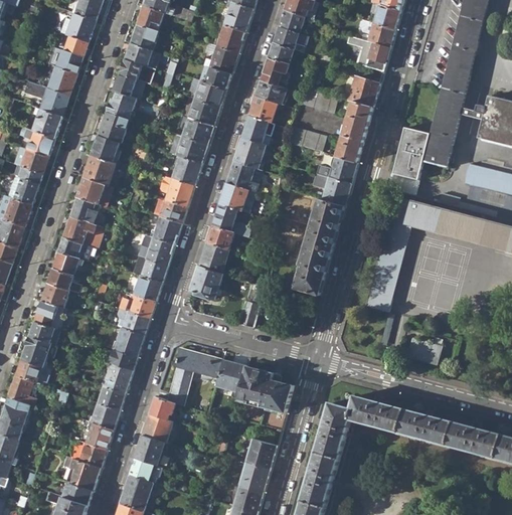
[(75,14),(94,21),(101,0),(77,0),(75,7),(77,8),(75,14)]
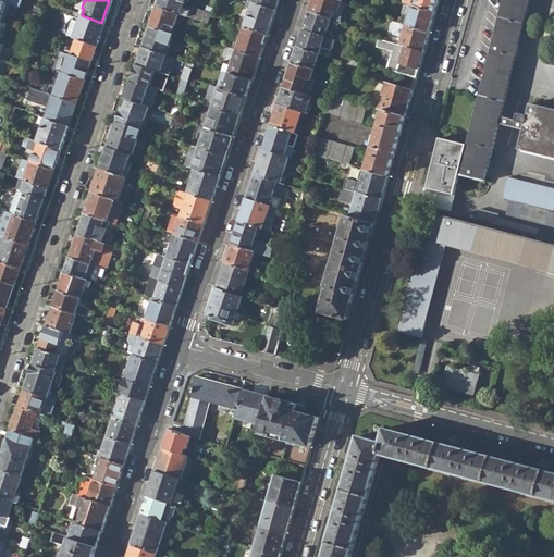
[(175,13),(184,16),(187,8),(181,5),(182,0),(156,0),(154,5),(175,13)]
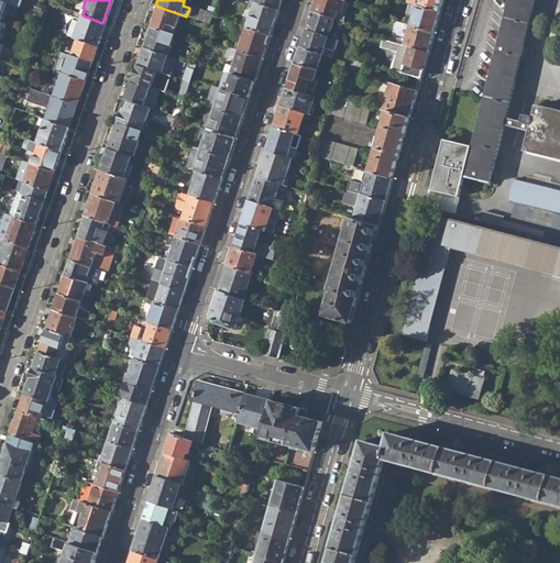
[(252,0),(252,2),(275,10),(277,0),(252,0)]
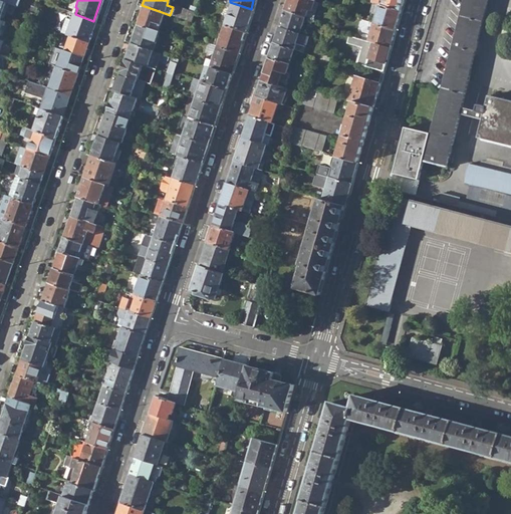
[(302,17),(303,17),(305,10),(309,11),(312,2),(306,0),(285,0),(282,11),(302,17)]
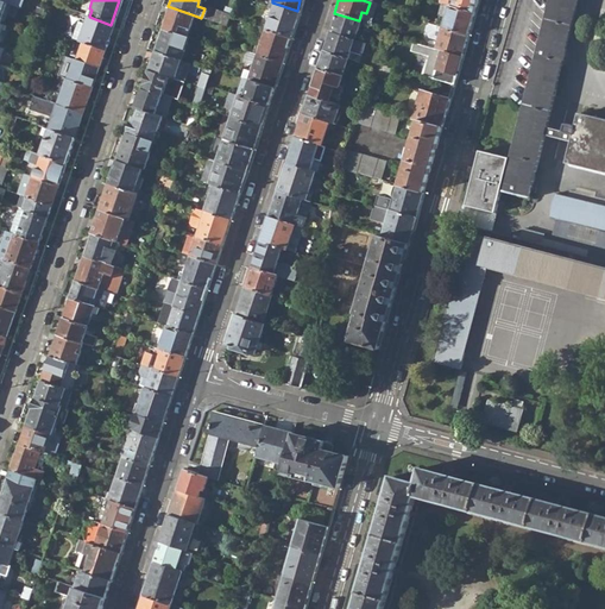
[(435,0),(435,4),(447,7),(471,14),(474,0),(435,0)]
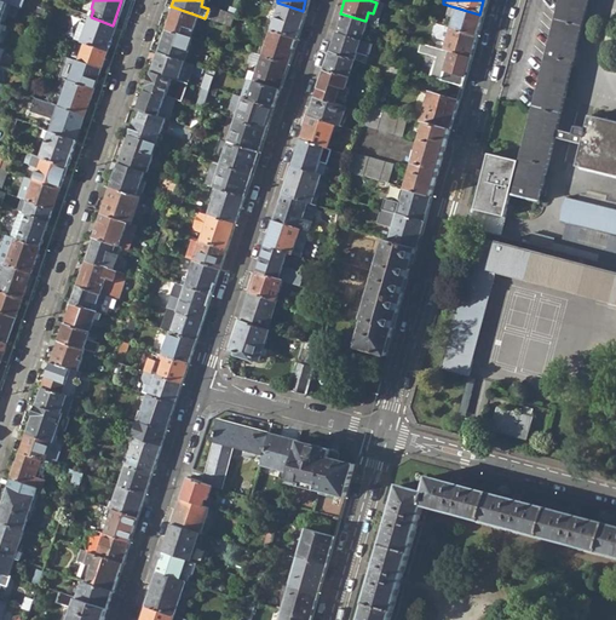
[(557,0),(516,160),(487,153),(472,208),(501,217),(507,194),(536,201),(587,0),(557,0)]
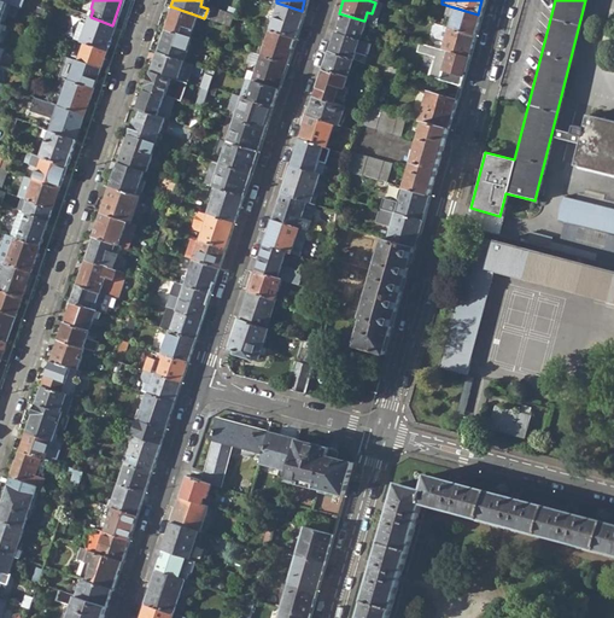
[(276,3),(267,30),(292,39),(302,11),(276,3)]
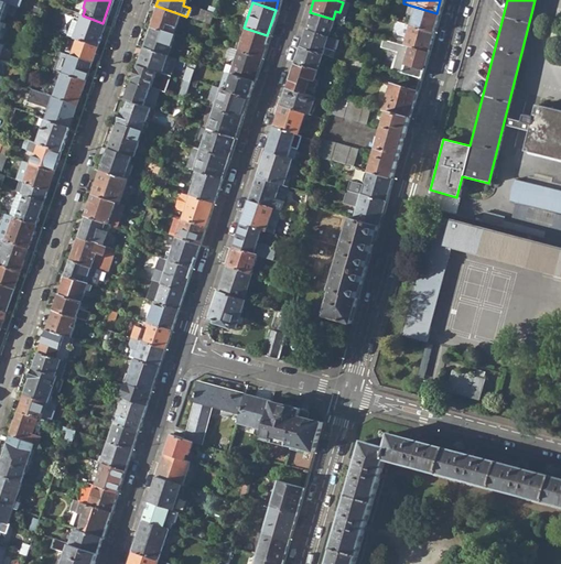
[(149,26),(171,34),(177,13),(155,6),(149,26)]
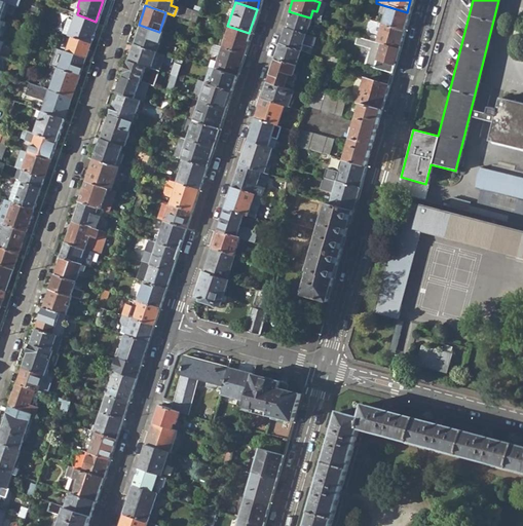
[(177,6),(177,7),(174,15),(193,23),(196,13),(177,6)]
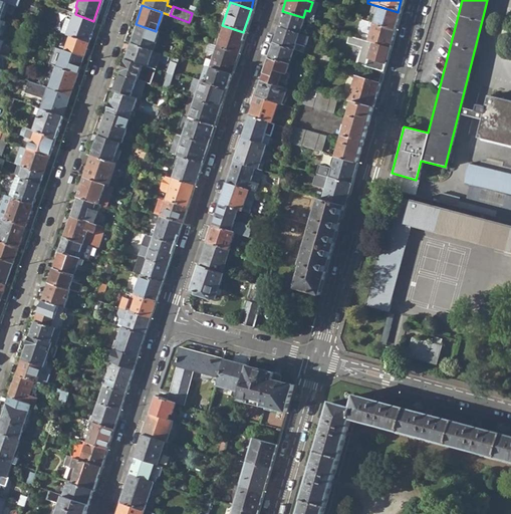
[(398,12),(377,6),(371,24),(393,30),(398,12)]
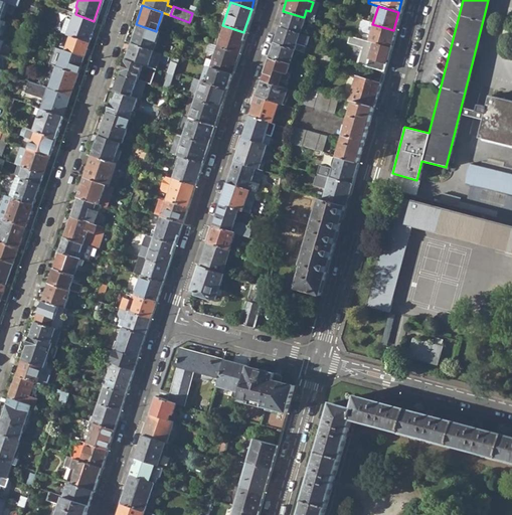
[(278,26),(298,33),(303,17),(283,11),(278,26)]
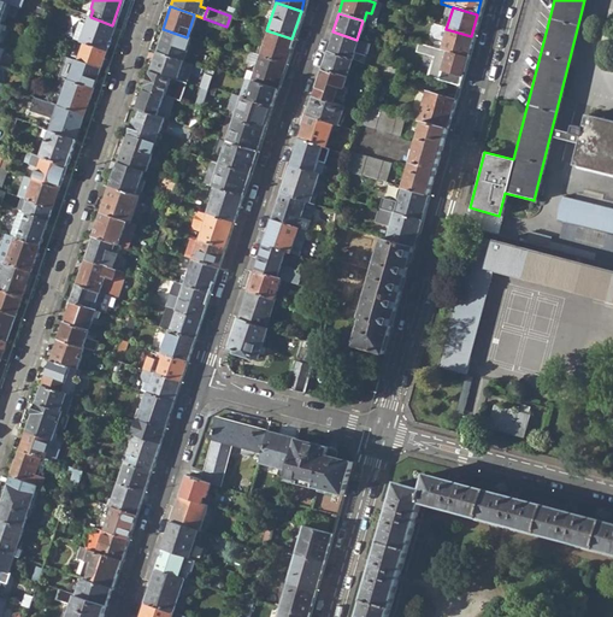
[(82,42),(104,51),(112,25),(90,17),(87,24),(78,22),(71,39),(82,42)]
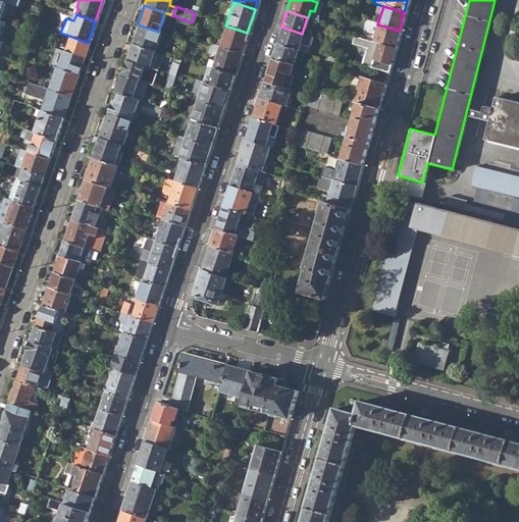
[(373,43),(394,49),(399,31),(377,24),(376,24),(362,19),(360,25),(363,33),(371,35),(369,42),(373,43)]
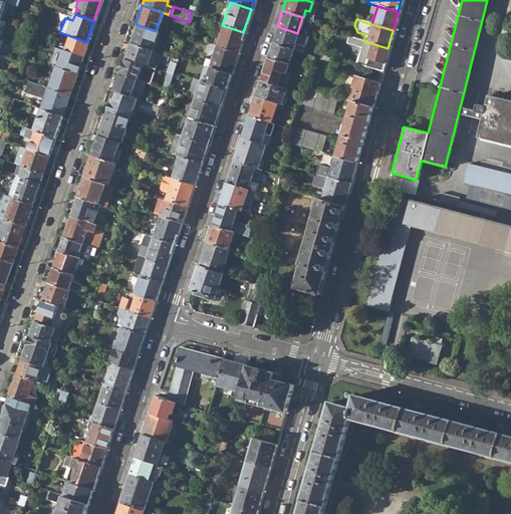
[(129,43),(151,50),(157,32),(156,31),(136,24),(129,43)]
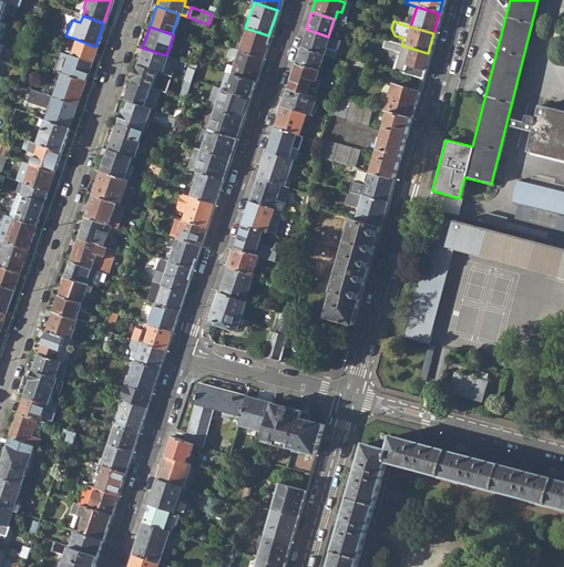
[(237,50),(260,58),(268,35),(245,28),(245,27),(237,50)]
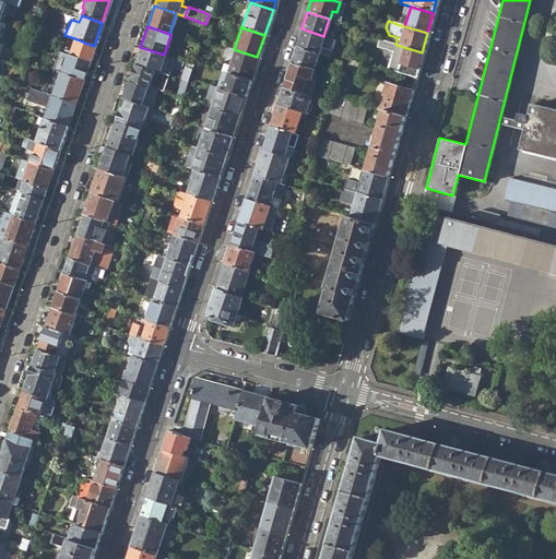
[(295,47),(317,54),(323,36),(302,28),(295,47)]
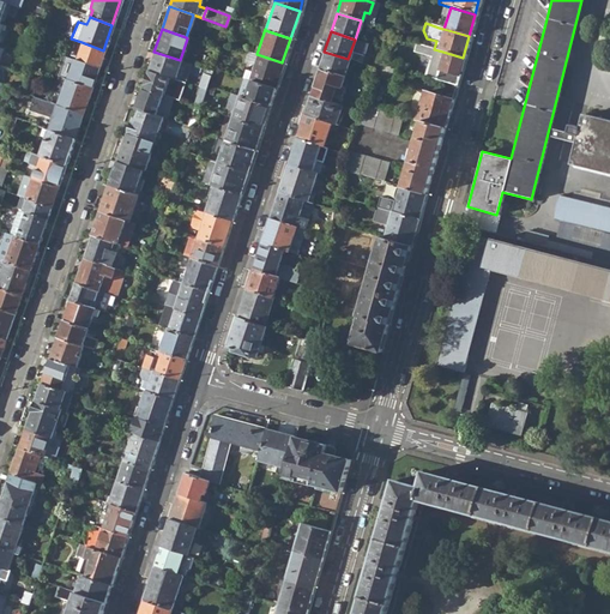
[(366,43),(355,40),(348,59),(360,64),(366,43)]
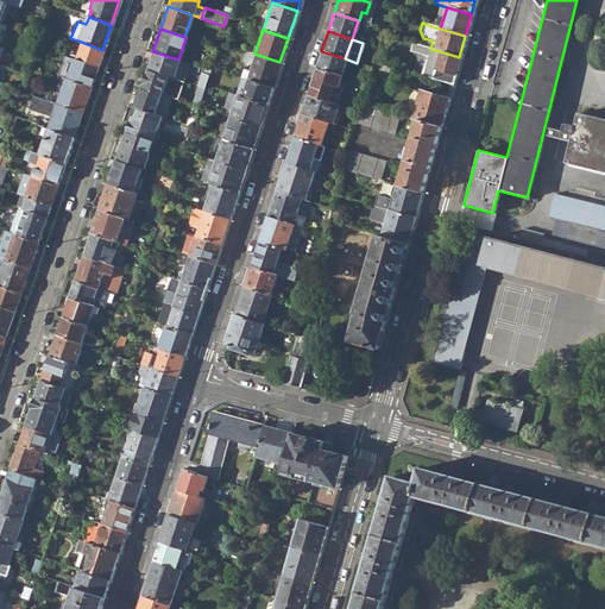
[(81,42),(74,61),(96,68),(102,50),(81,42)]
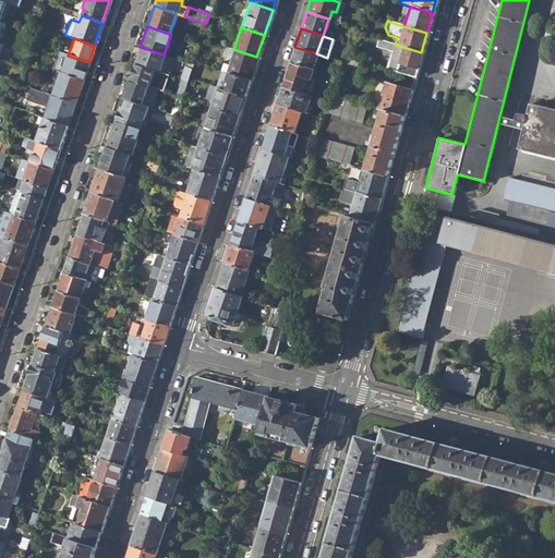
[(386,71),(413,79),(421,52),(399,46),(395,45),(377,39),(374,48),(390,52),(386,71)]
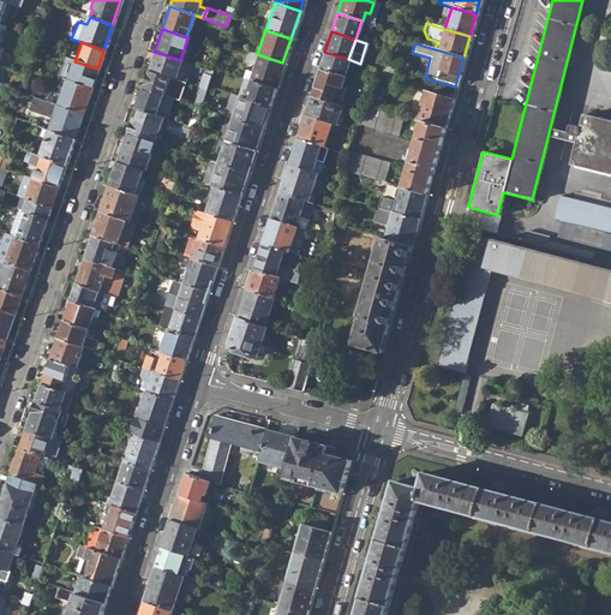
[(167,77),(174,79),(180,60),(154,52),(148,70),(167,77)]
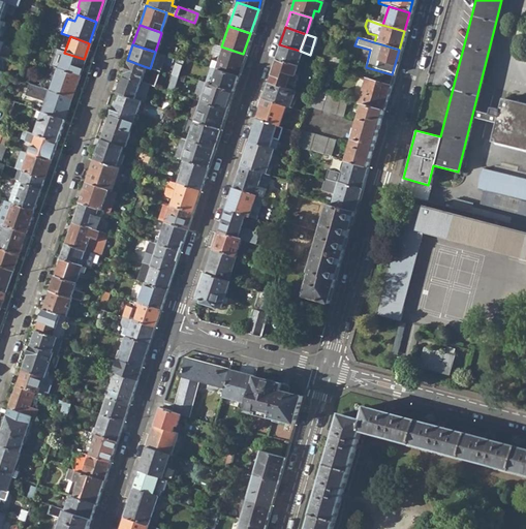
[(296,66),(300,51),(279,44),(274,59),(296,66)]
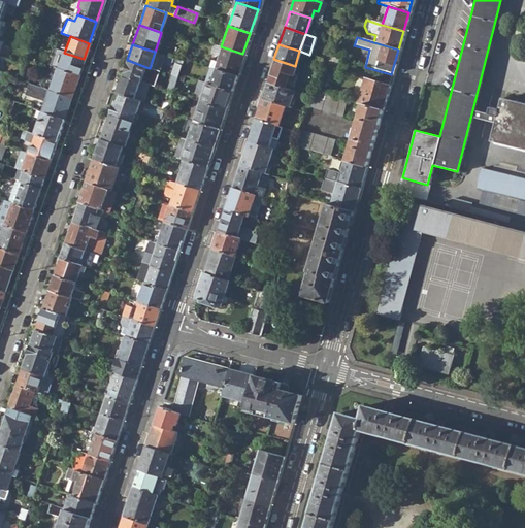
[(215,70),(235,76),(242,54),(221,46),(214,69),(215,70)]
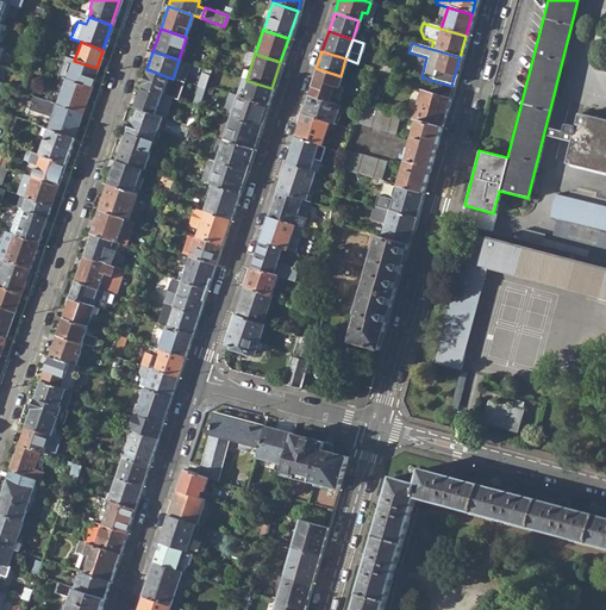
[(97,68),(74,61),(73,61),(61,56),(55,75),(64,79),(66,80),(89,88),(97,68)]
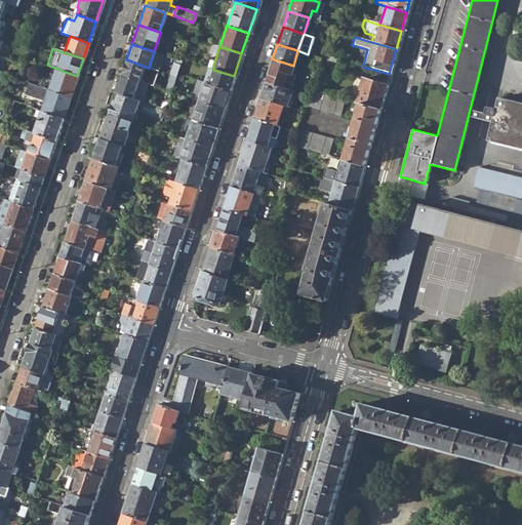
[(149,68),(157,70),(162,54),(154,51),(149,68)]
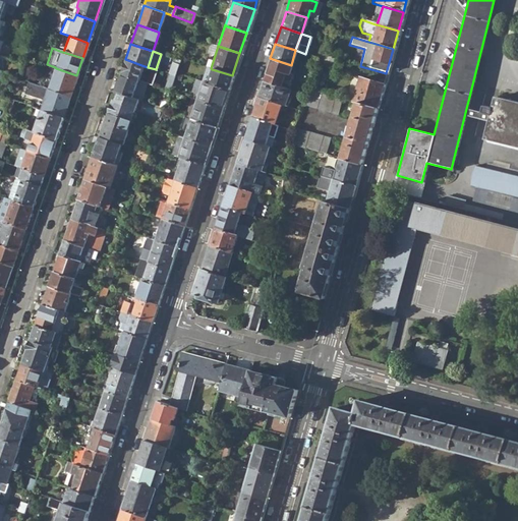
[(314,64),(332,69),(335,58),(319,54),(314,64)]
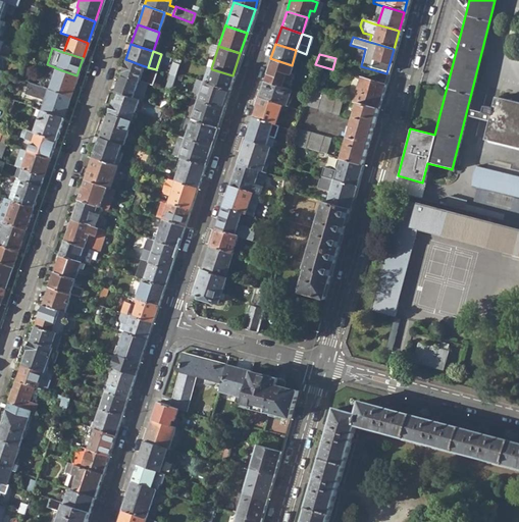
[(263,82),(280,87),(284,74),(288,76),(292,65),(270,58),(263,82)]
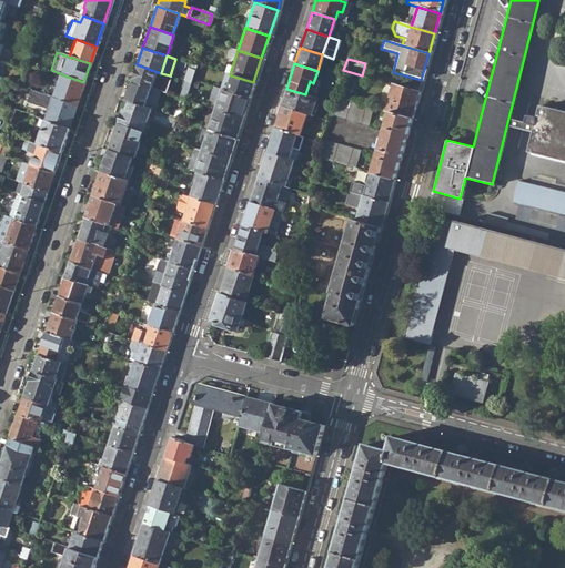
[(131,82),(149,88),(164,93),(170,75),(161,73),(154,71),(137,64),(131,82)]
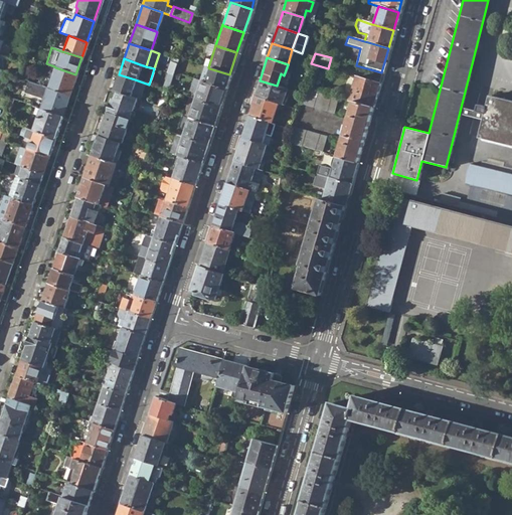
[(165,72),(171,74),(172,71),(175,63),(168,60),(164,72),(165,72)]
